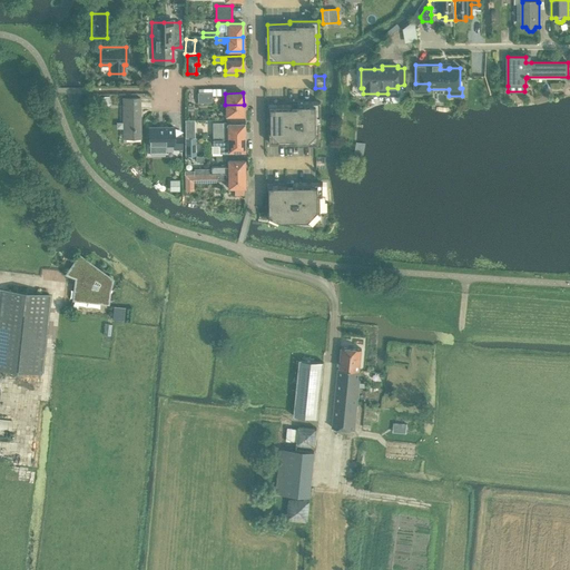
[(197,102),(212,102),(212,94),(197,94),(197,102)]
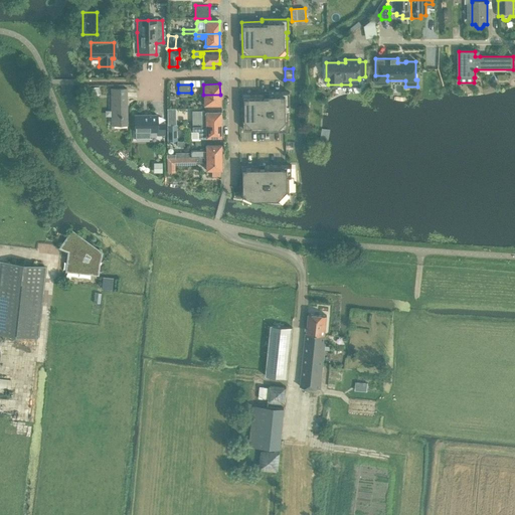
[(88,88),(88,96),(98,97),(98,89),(88,88)]
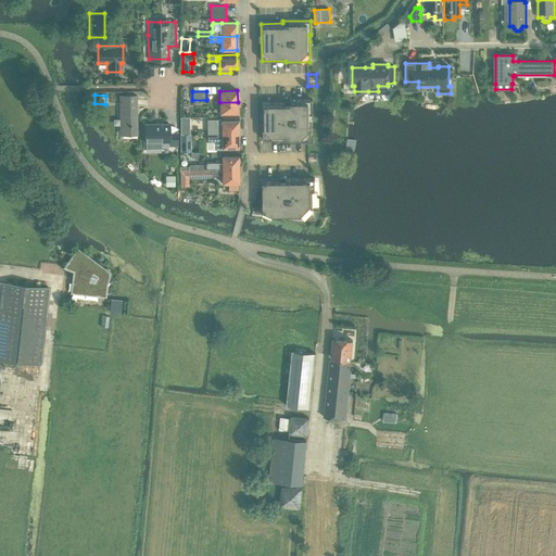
[(119,97),(119,115),(122,115),(123,135),(137,135),(137,110),(135,110),(135,96),(119,97)]
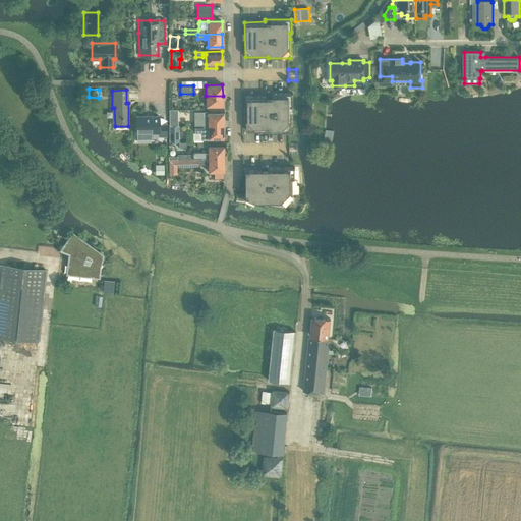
[(291,107),(293,107),(292,93),(266,94),(266,96),(245,96),(246,130),(269,130),(269,132),(291,131),(291,113),(291,107)]
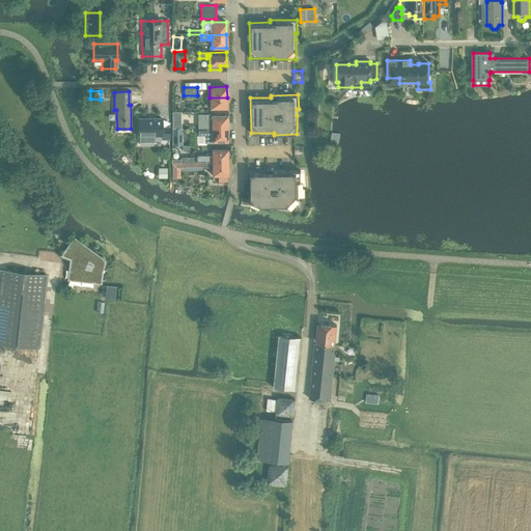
[(227,98),(210,98),(210,108),(227,108),(227,98)]
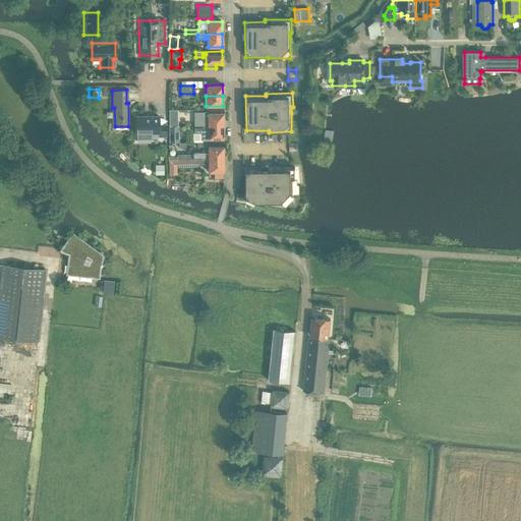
[(208,112),(194,112),(194,126),(197,126),(223,125),(223,122),(223,113),(208,113),(208,112)]
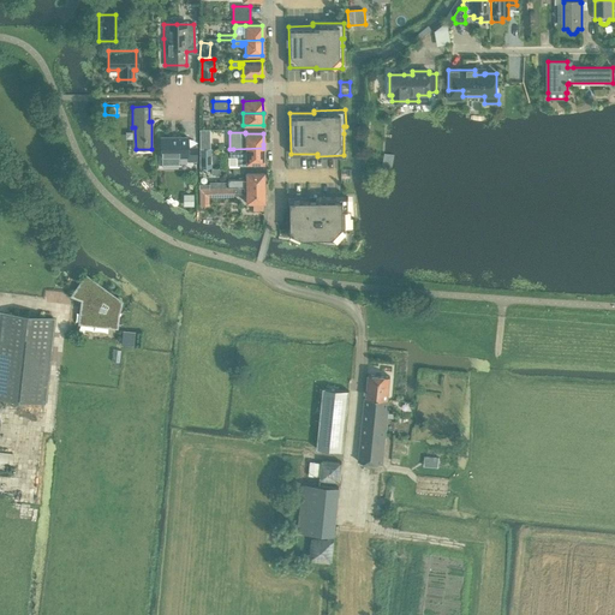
[(161,137),(161,157),(161,165),(178,165),(178,157),(187,157),(187,161),(196,161),(196,148),(187,148),(187,137),(161,137)]
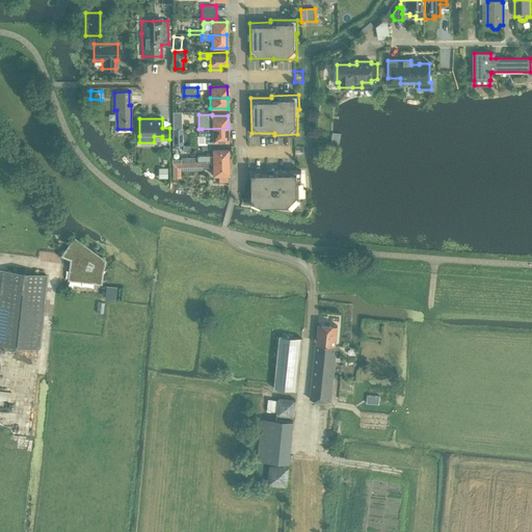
[(202,129),(198,129),(198,142),(200,142),(212,142),(212,141),(228,141),(228,132),(228,128),(202,129)]
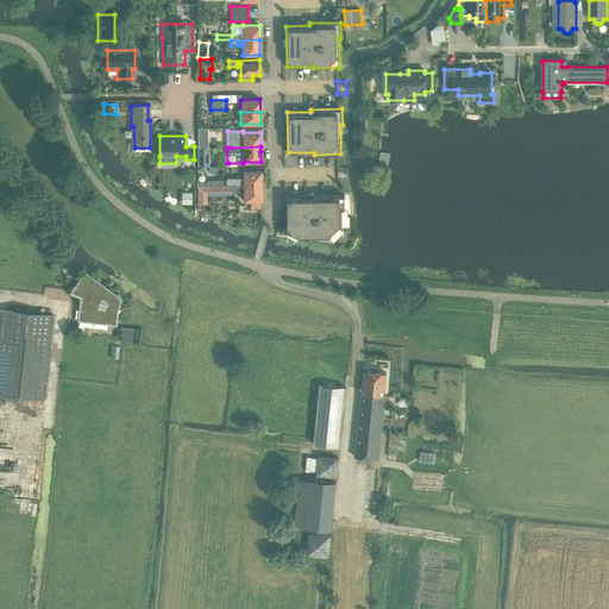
[(236,177),(225,177),(225,181),(225,187),(232,187),(261,186),(261,180),(263,179),(263,174),(261,173),(261,171),(243,171),(243,177),(239,177),(239,175),(236,175),(236,177)]
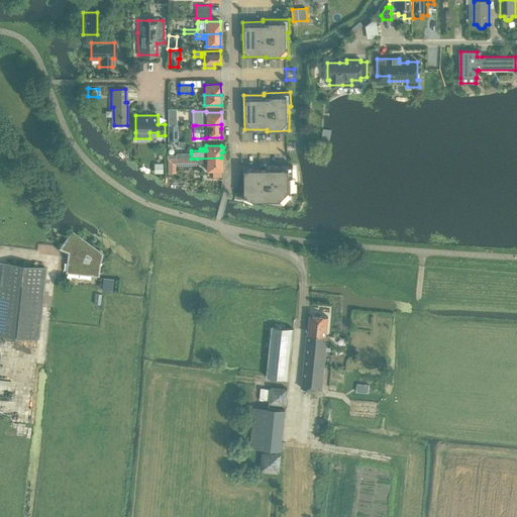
[(221,158),(197,159),(197,163),(203,163),(203,164),(205,165),(206,165),(206,171),(212,171),(212,177),(219,177),(220,176),(220,171),(221,171),(221,169),(223,168),(223,164),(221,163),(221,158)]
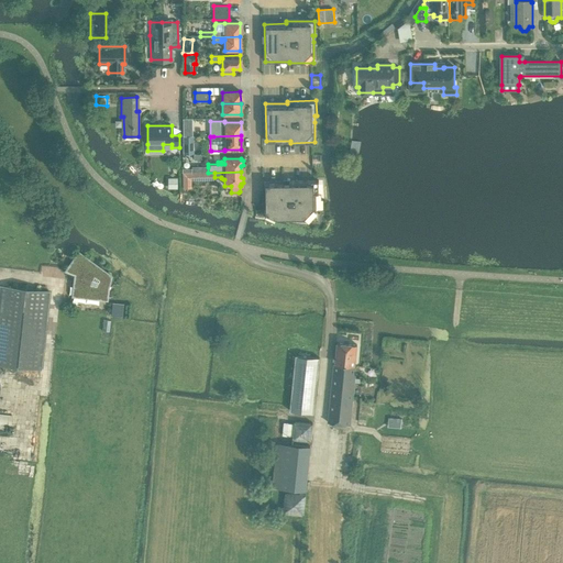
[(167,179),(167,190),(176,190),(176,179),(167,179)]
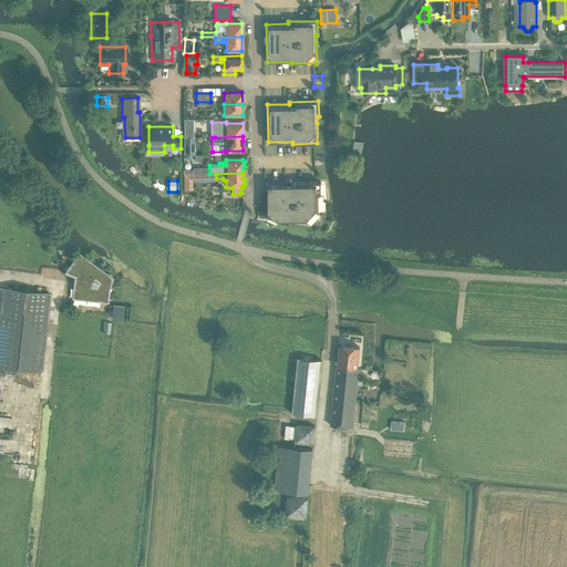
[(321,195),(321,182),(291,182),(286,182),(286,185),(268,185),(268,215),(286,215),(286,222),(296,222),(296,223),(309,225),(309,222),(319,222),(319,195),(321,195)]
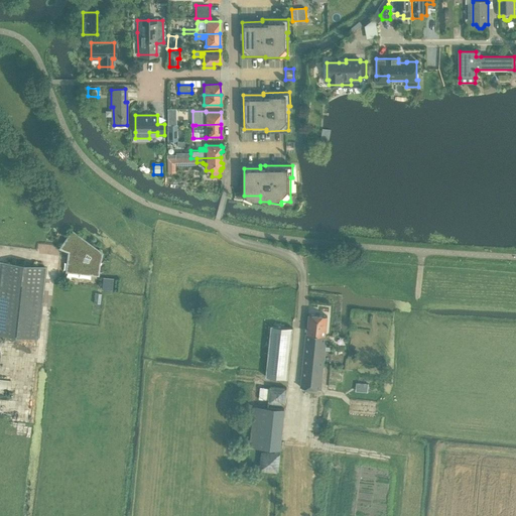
[(67,271),(91,274),(91,271),(97,272),(98,262),(96,261),(101,254),(72,233),(61,247),(60,247),(66,249),(65,251),(66,253),(67,255),(72,255),(71,259),(68,258),(67,271)]
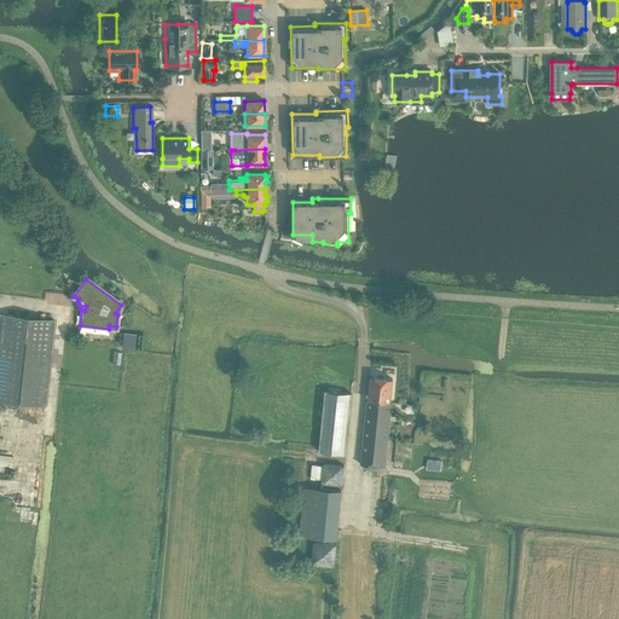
[(0,401),(45,406),(53,320),(0,314),(0,401)]
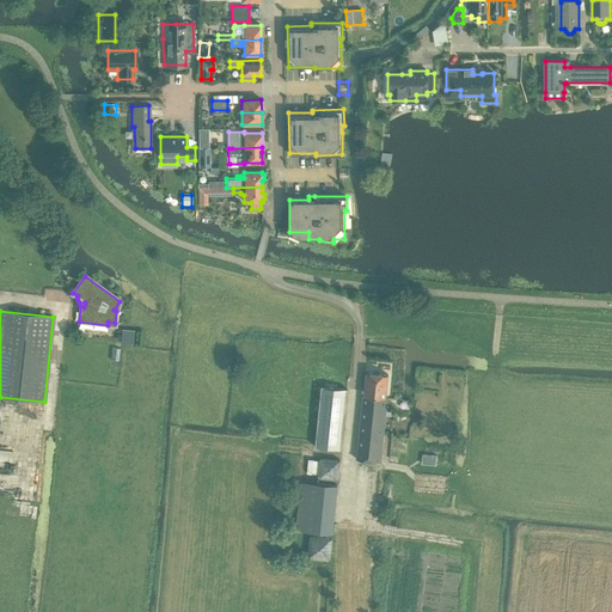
[(122,330),(121,343),(133,344),(134,331),(122,330)]
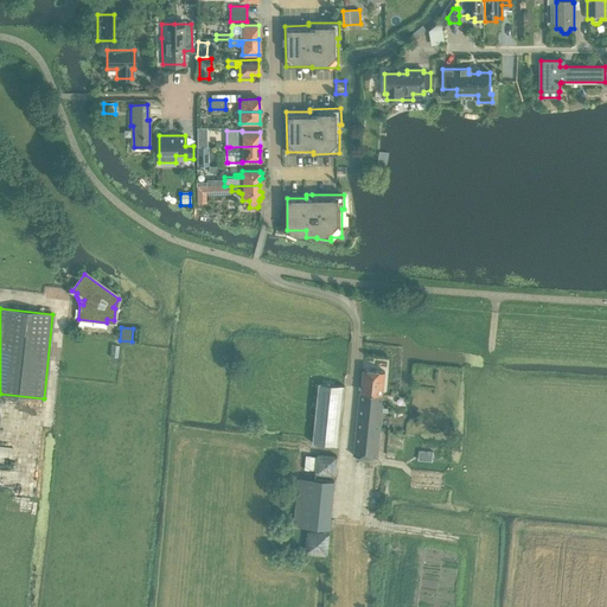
[(382,394),(384,371),(364,370),(362,391),(359,391),(353,455),(377,458),(382,411),(388,413),(388,408),(382,408),(383,394),(382,394)]
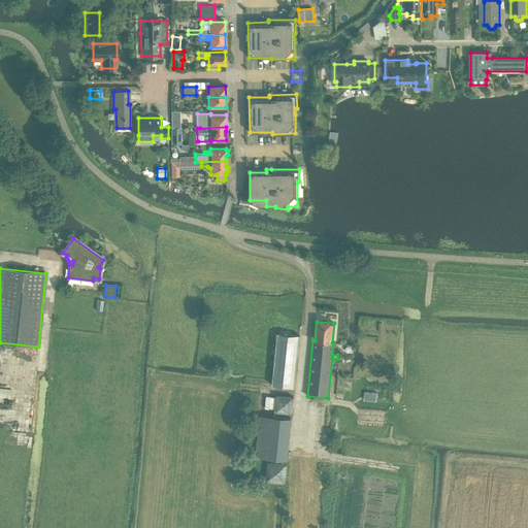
[(277,333),(275,355),(271,386),(294,388),(297,355),(299,335),(277,333)]
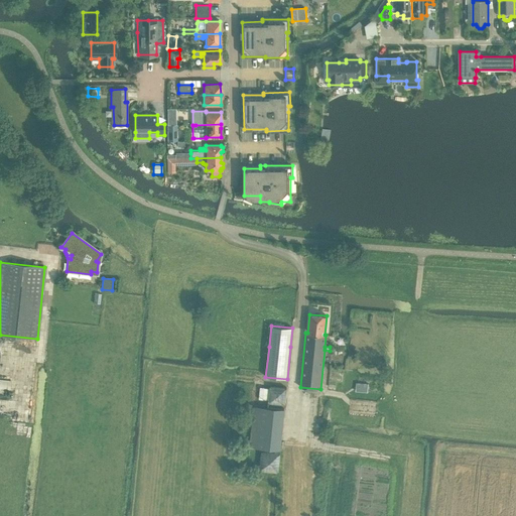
[(368,392),(368,384),(356,383),(355,391),(368,392)]
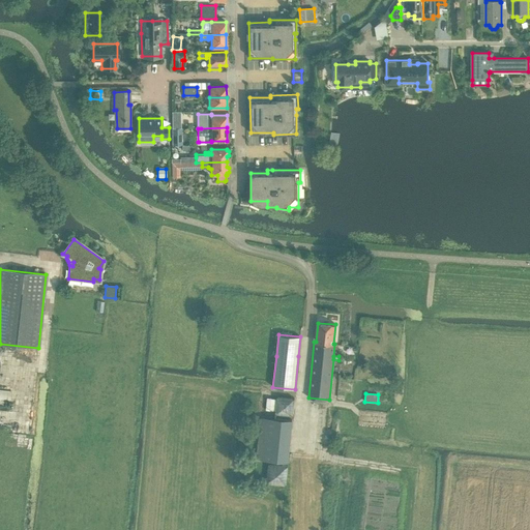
[(256,458),(287,461),(291,419),(260,416),(256,458)]
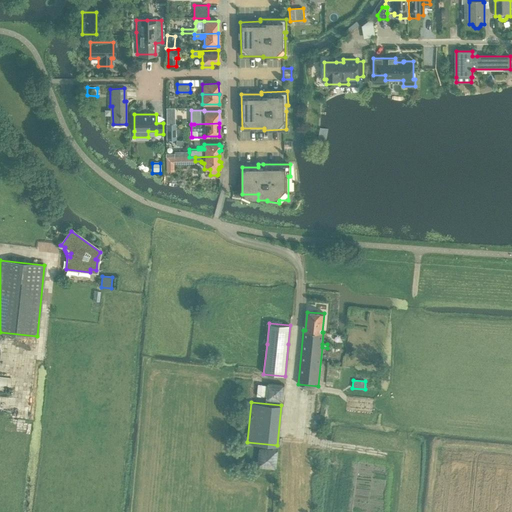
[(257,466),(275,468),(278,449),(259,447),(257,466)]
